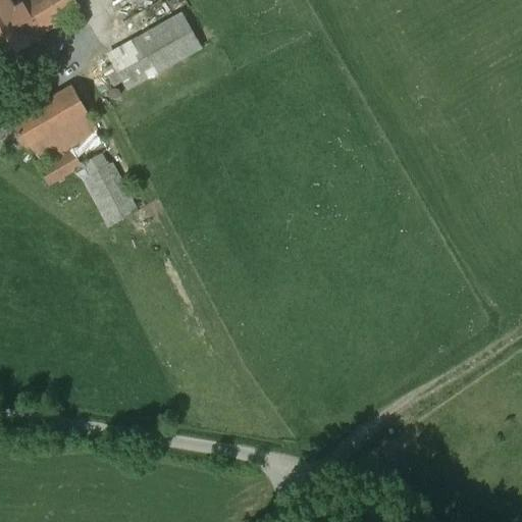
[(11,0),(0,0),(0,32),(22,19),(13,4),(11,0)]
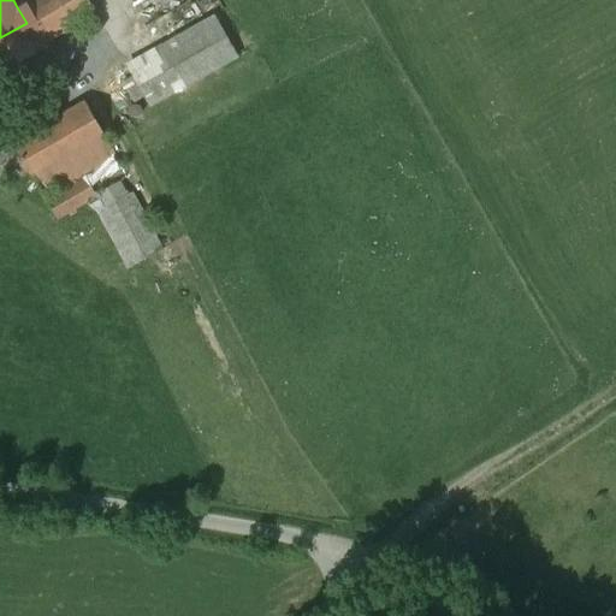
[(0,37),(0,69),(98,15),(88,0),(24,0),(16,5),(27,23),(0,37)]
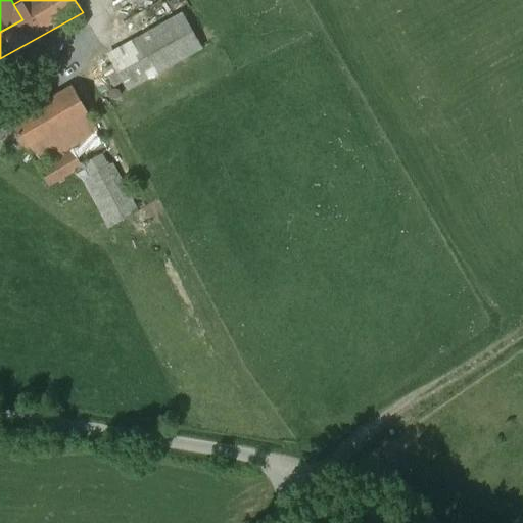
[(202,47),(183,12),(162,25),(168,34),(182,59),(202,47)]
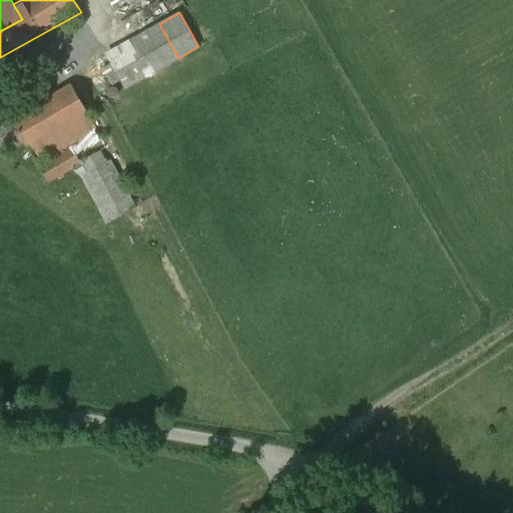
[(110,63),(164,33),(159,24),(105,54),(110,63)]
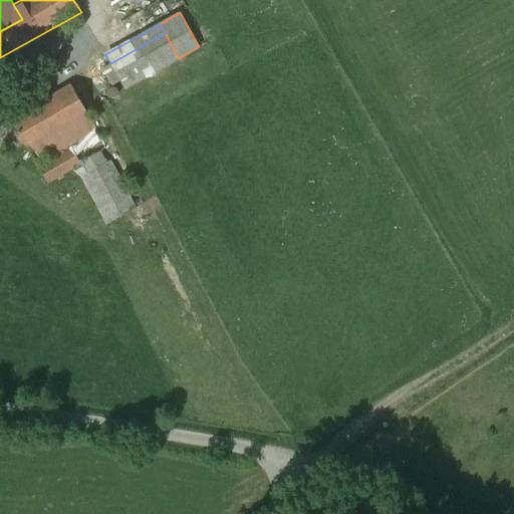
[(124,88),(179,58),(165,33),(110,63),(124,88)]
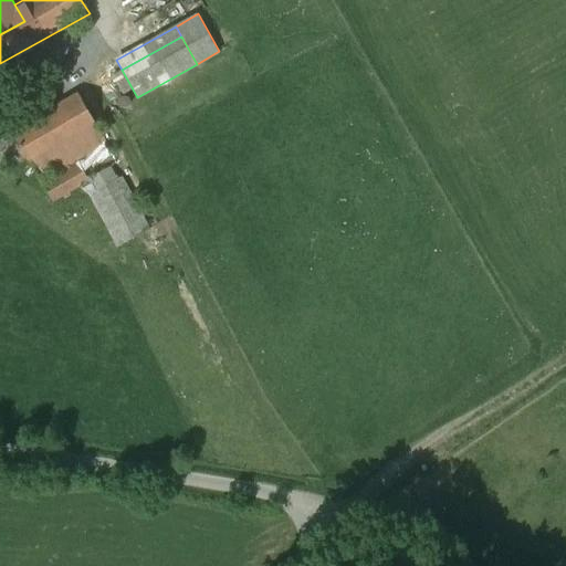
[(13,132),(28,156),(41,180),(107,142),(79,94),(13,132)]
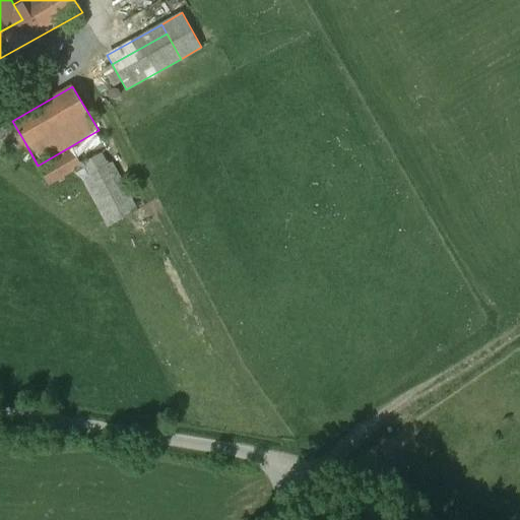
[(102,154),(81,165),(86,174),(113,223),(132,213),(108,165),(102,154)]
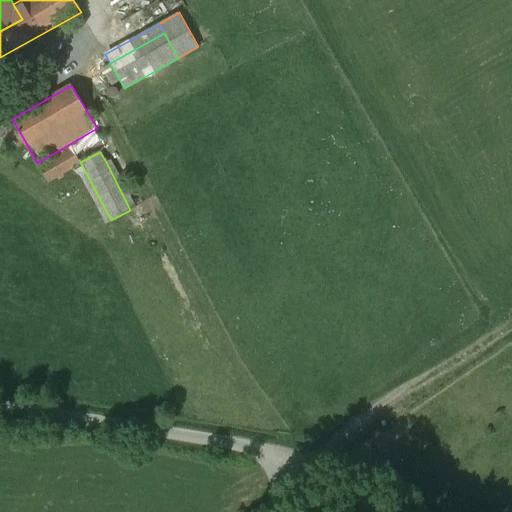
[(40,168),(47,181),(72,167),(64,154),(40,168)]
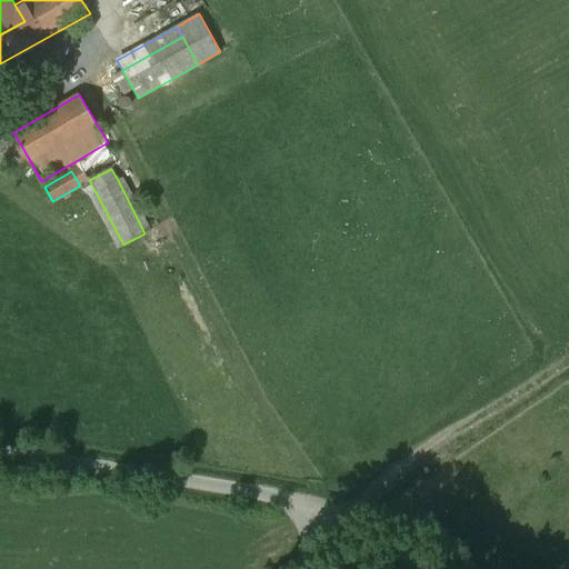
[(118,180),(145,233),(150,230),(122,178),(118,180)]
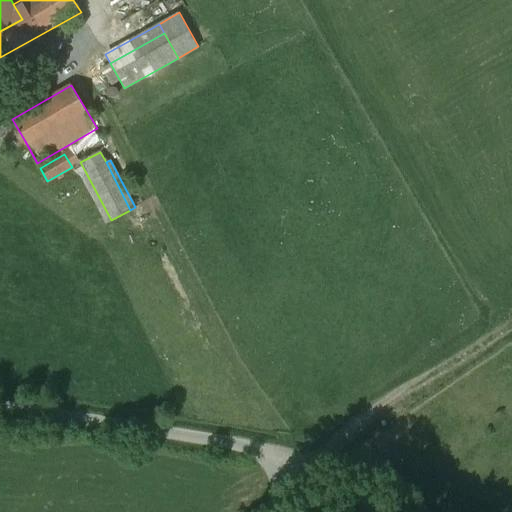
[(105,223),(111,220),(85,171),(80,174),(88,189),(105,223)]
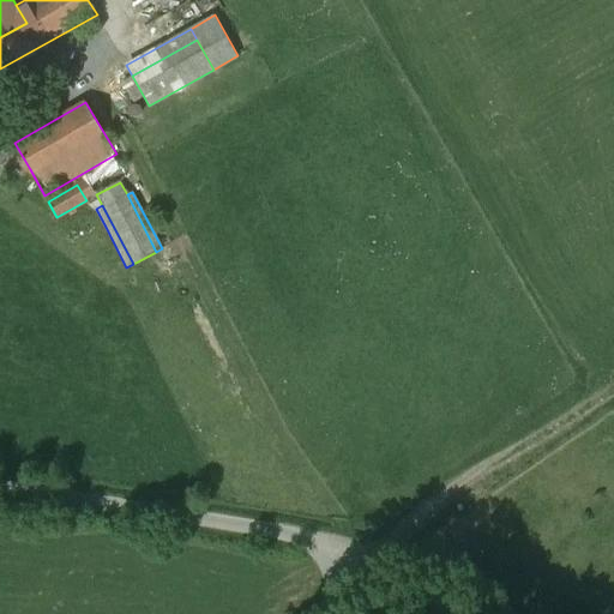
All buildings are outlined.
